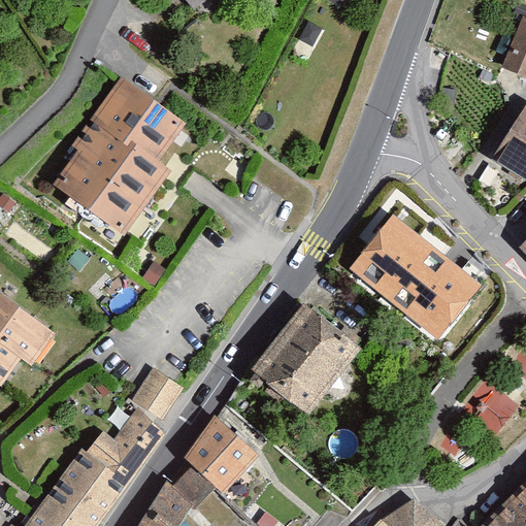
[(182,0),(192,10),(203,0),(182,0)]
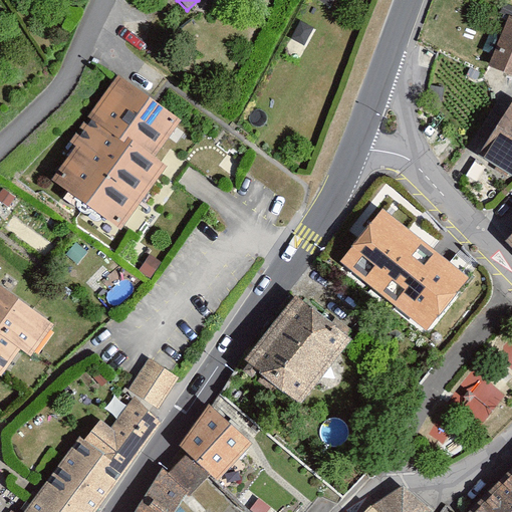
[(511,15),(508,14),(488,64),(511,74),(511,15)]
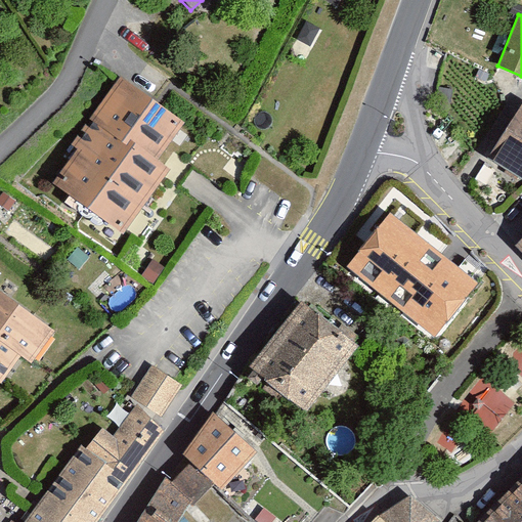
[(78,153),(54,187),(122,237),(170,173),(158,161),(186,125),(118,77),(69,144),(78,153)]
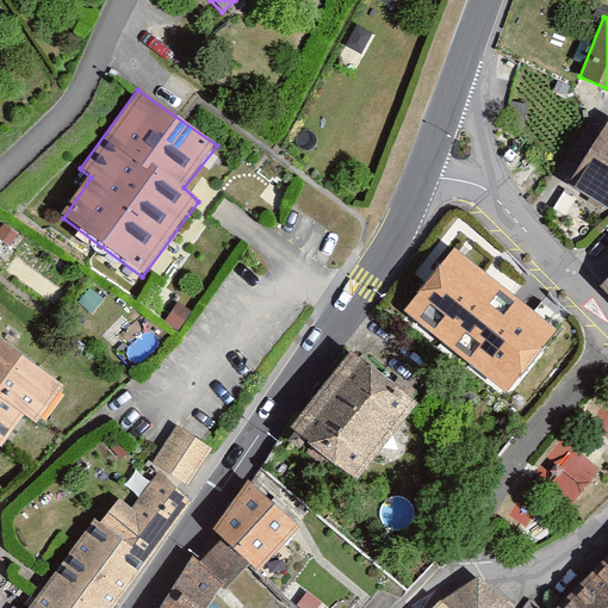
[(607,210),(607,281),(602,289),(607,295),(607,118),(574,185),(607,210)]
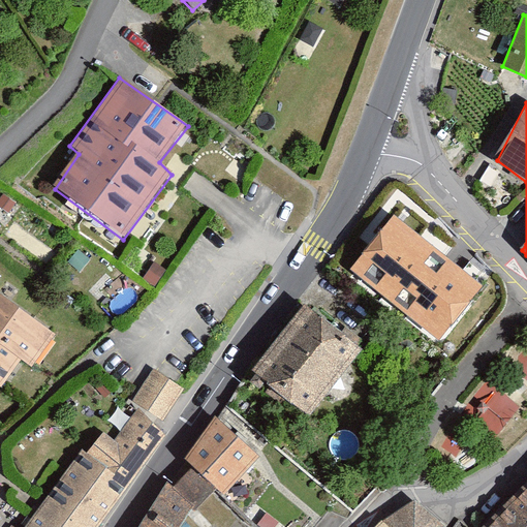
[(481,284),(392,213),(348,267),(437,338),(481,284)]
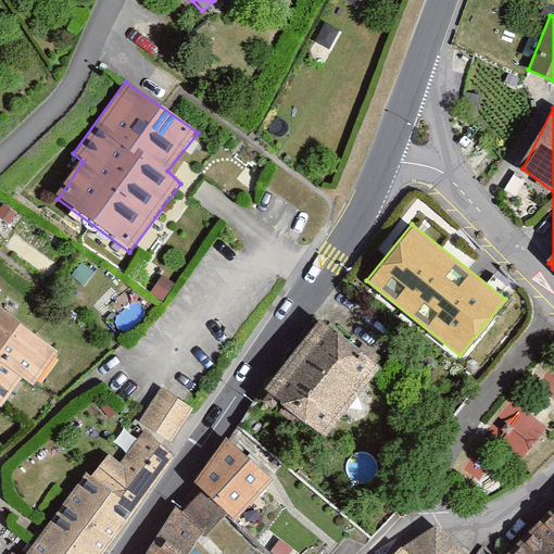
[(0,411),(1,412),(22,382),(33,390),(58,354),(0,313),(0,411)]
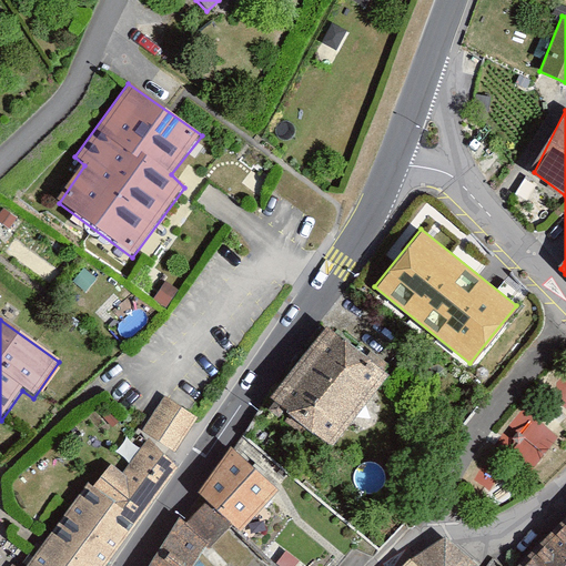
[(326,331),(270,405),(332,452),(387,378),(326,331)]
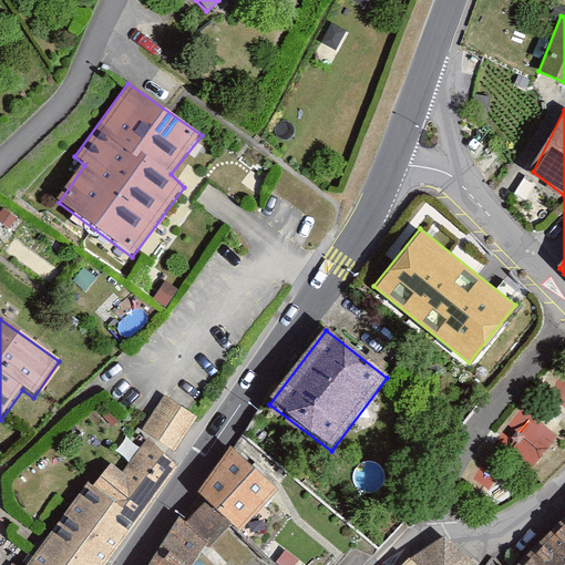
[(164,394),(142,429),(175,450),(197,415),(187,409),(164,394)]
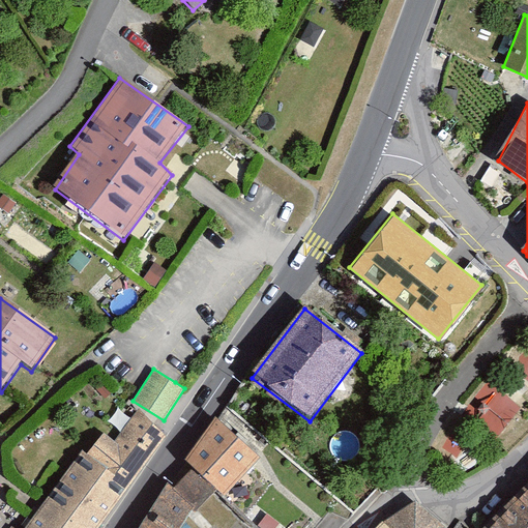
[(501,429),(522,405),(487,376),(466,401),(501,429)]
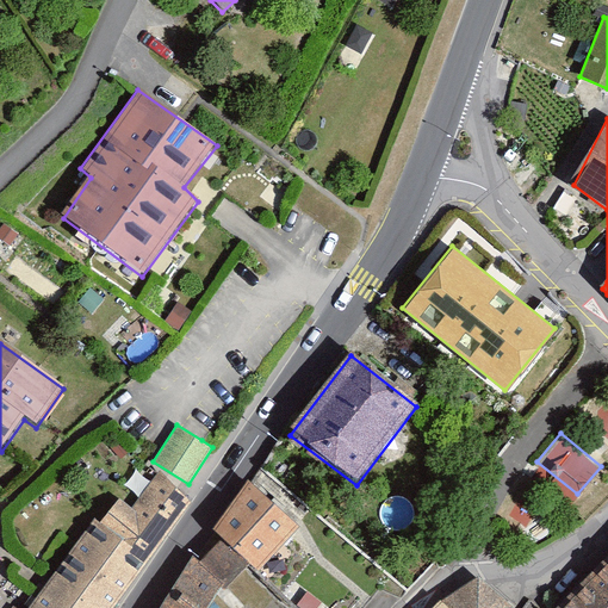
[(94,517),(26,607),(109,607),(188,501),(160,470),(130,507),(117,496),(94,517)]
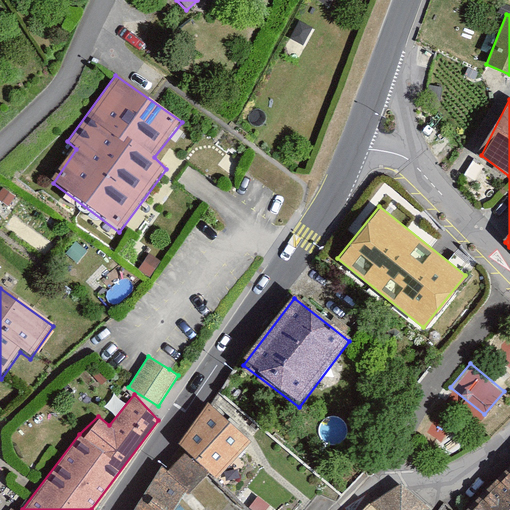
[(160,466),(132,509),(175,509),(191,491),(207,474),(217,479),(249,440),(207,403),(178,443),(185,451),(166,470),(160,466)]
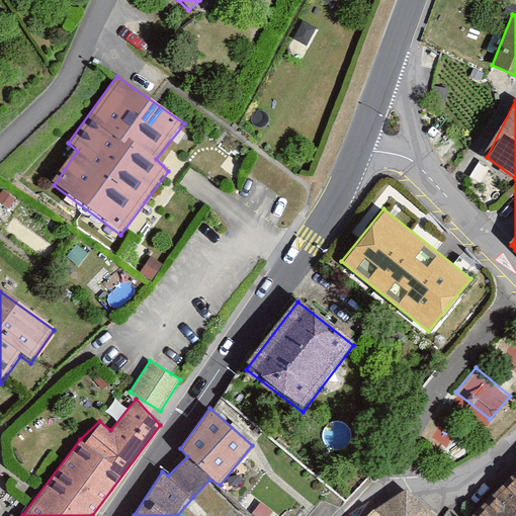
[(515,515),(515,471),(470,515),(515,515)]
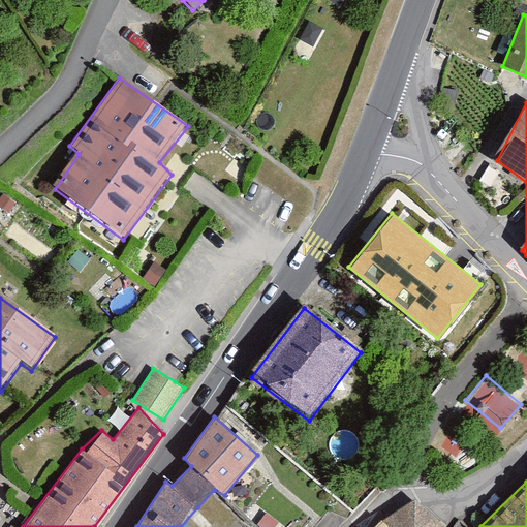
[(382,519),(373,526),(446,526),(412,499),(382,519)]
